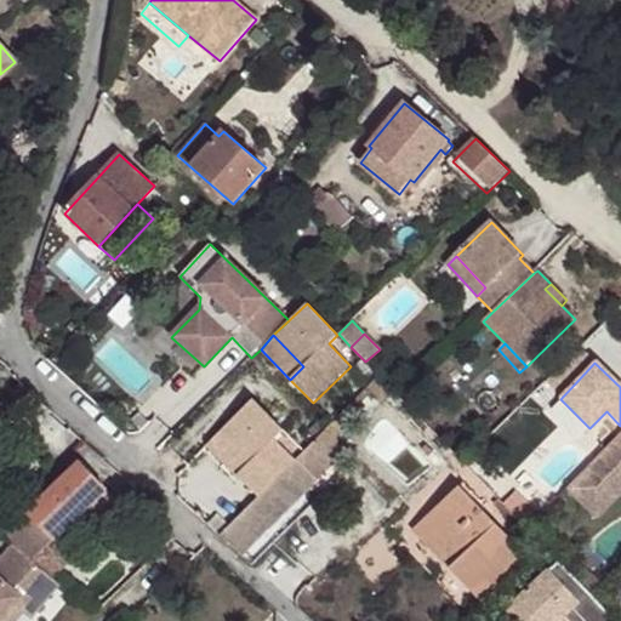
[(250,463),(238,476),(258,497),(296,461),(274,439),(283,431),(252,399),(220,432),(250,463)]
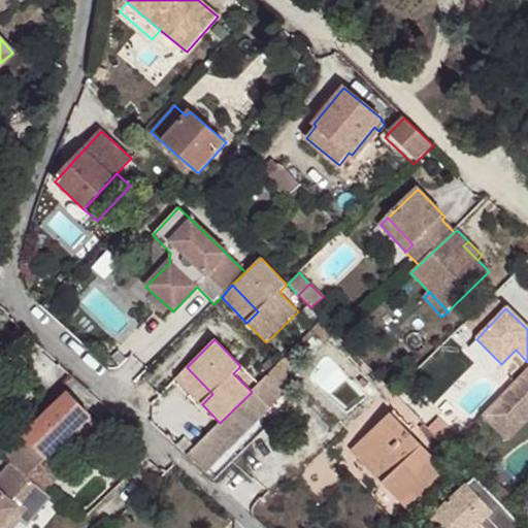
[(282,391),(288,391),(288,360),(282,360),(266,376),(282,391)]
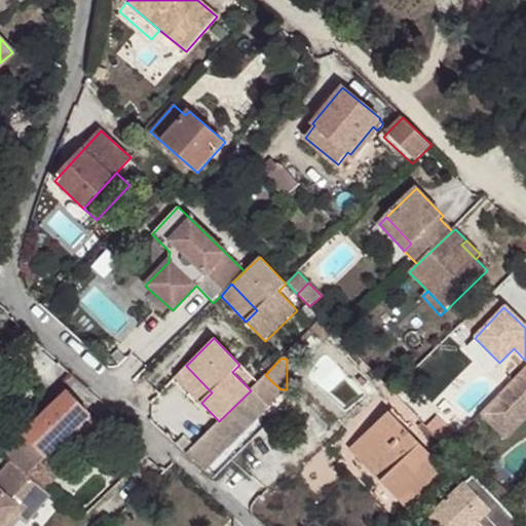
[(525,365),(503,388),(479,414),(504,439),(519,423),(512,415),(525,399),(525,365)]
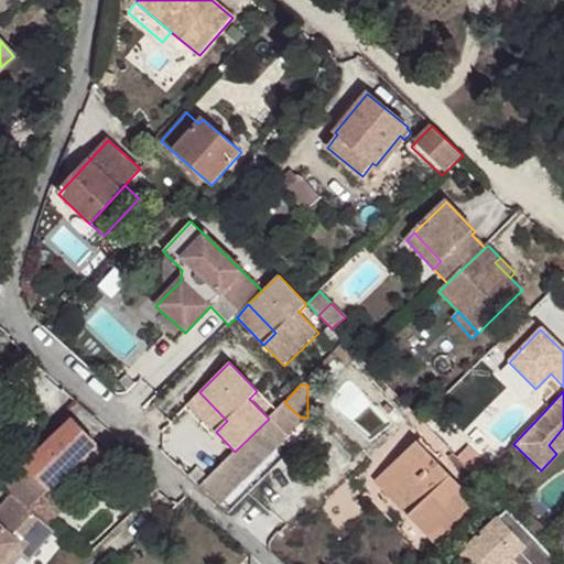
[(187,404),(216,432),(227,421),(199,392),(187,404)]
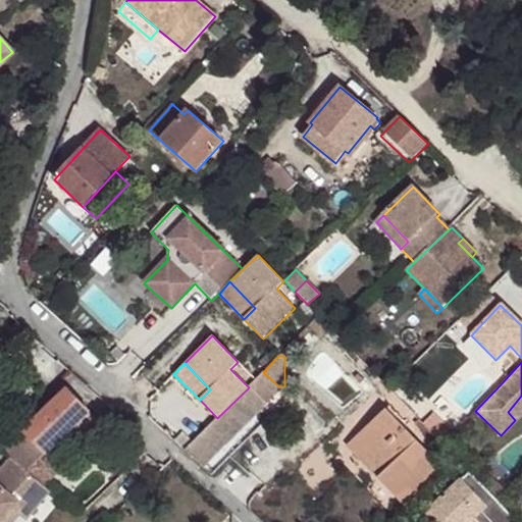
[(217,418),(191,447),(208,463),(281,390),(278,386),(263,372),(249,387),(217,418)]
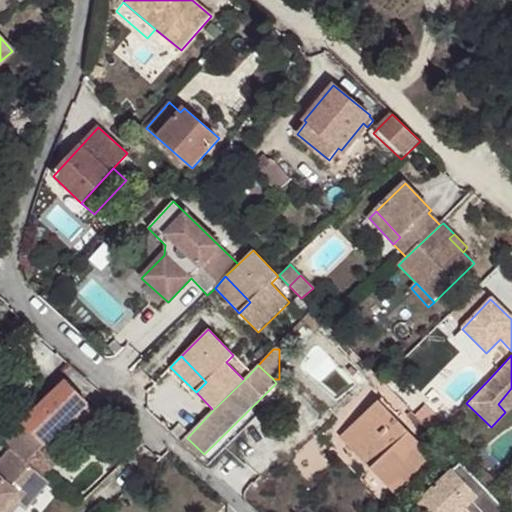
[(66,381),(12,433),(34,455),(46,443),(47,444),(47,443),(88,404),(66,381)]
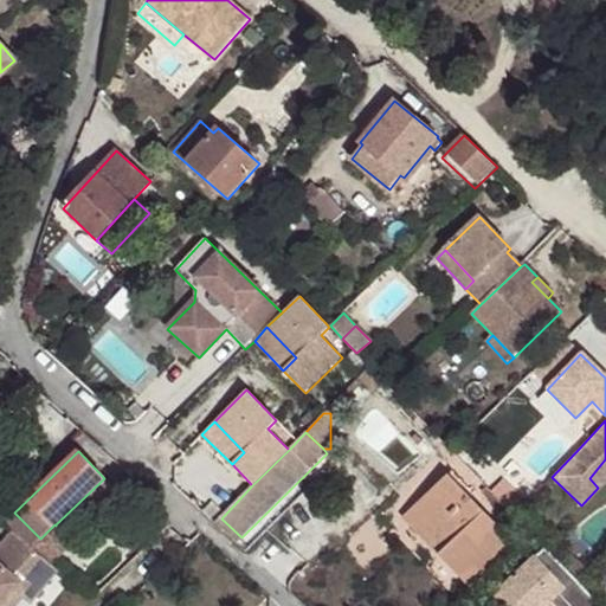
[(605,459),(590,478),(598,488),(605,478),(605,459)]
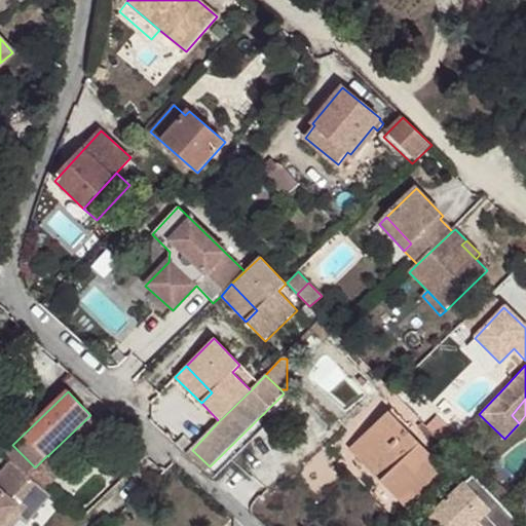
[(390,473),(381,482),(409,510),(448,474),(389,412),(359,441),(390,473)]
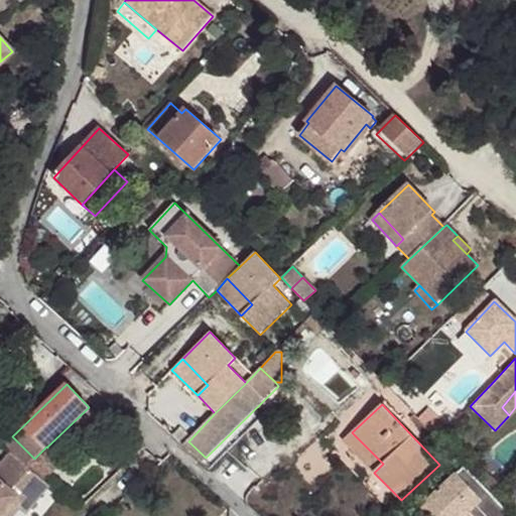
[(26,466),(34,459),(12,436),(5,430),(0,434),(0,442),(12,453),(26,466)]
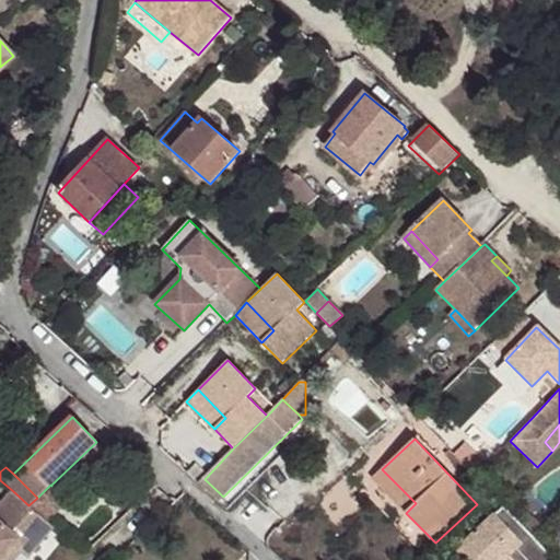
[(382,469),(372,478),(406,513),(416,503),(382,469)]
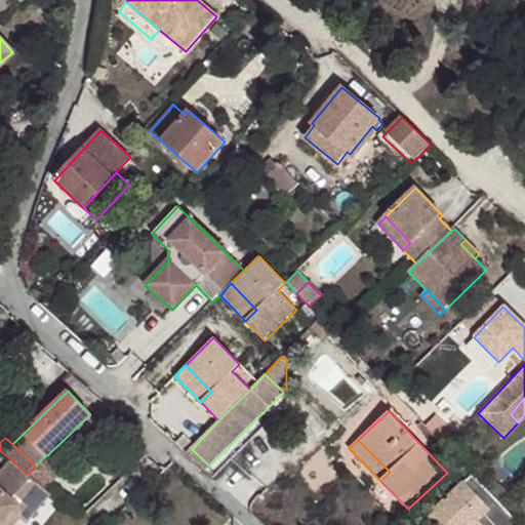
[(209,466),(192,449),(187,453),(204,471),(209,466)]
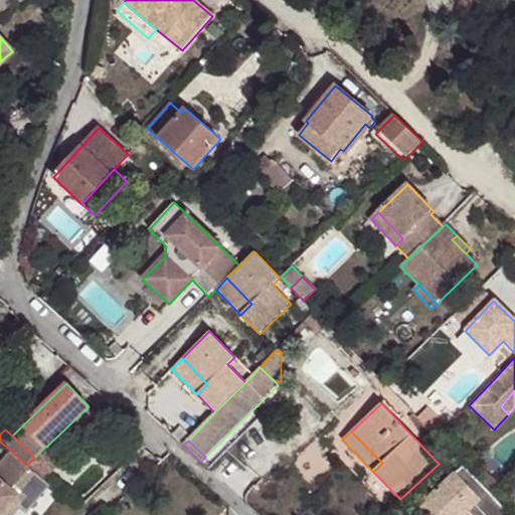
[(34,458),(26,465),(45,480),(63,462),(47,446),(47,447),(46,446),(34,458)]
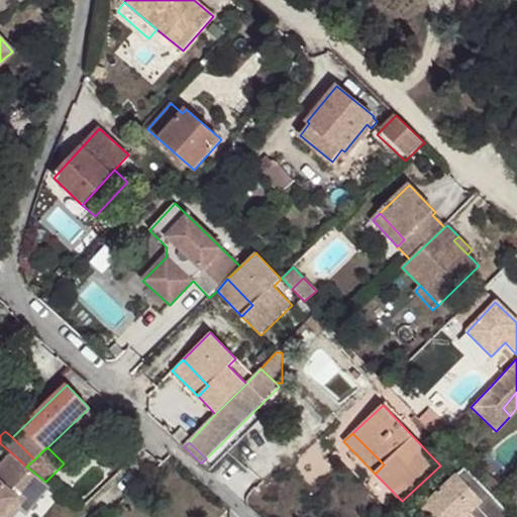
[(26,467),(12,453),(0,468),(0,516),(3,516),(12,506),(21,513),(25,516),(26,516),(52,487),(26,467)]
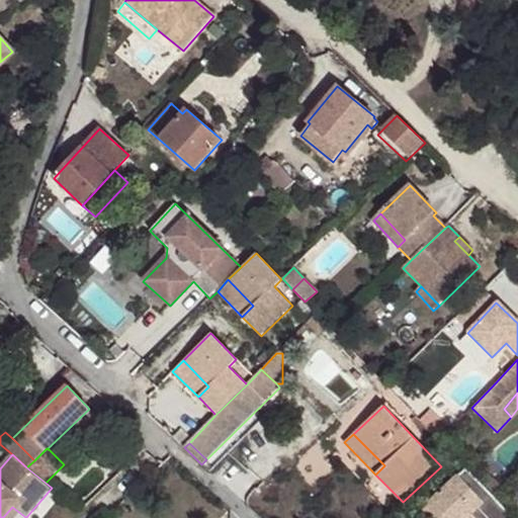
[(483,503),(473,512),(479,517),(513,517),(492,496),(465,468),(457,477),(483,503)]
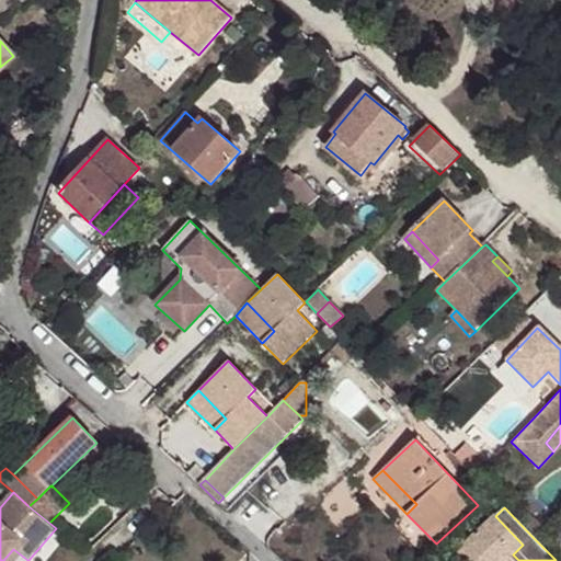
[(484,560),(505,560),(513,554),(523,545),(495,516),(467,542),(484,560)]
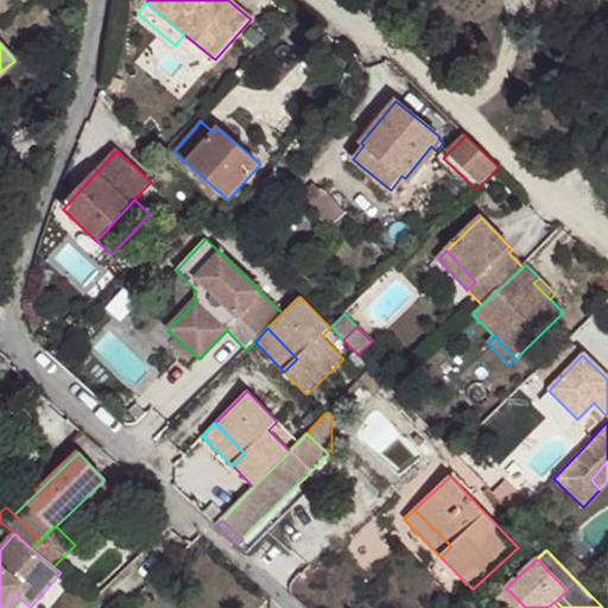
[(578,581),(587,571),(577,562),(568,570),(578,581)]
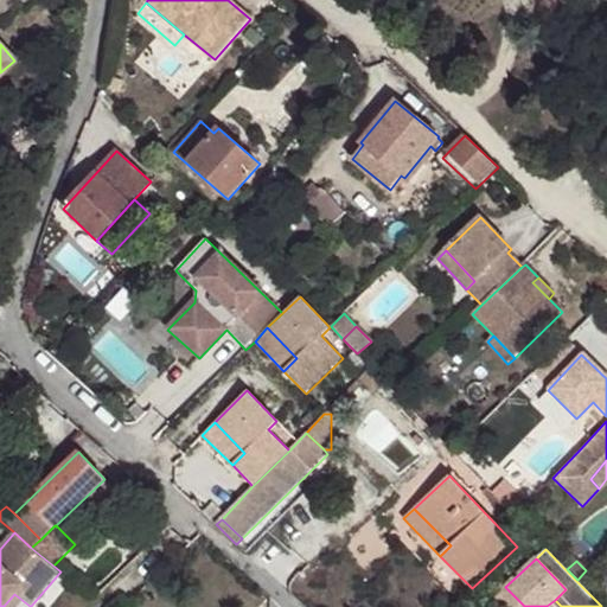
[(524,606),(505,587),(491,601),(496,606),(524,606)]
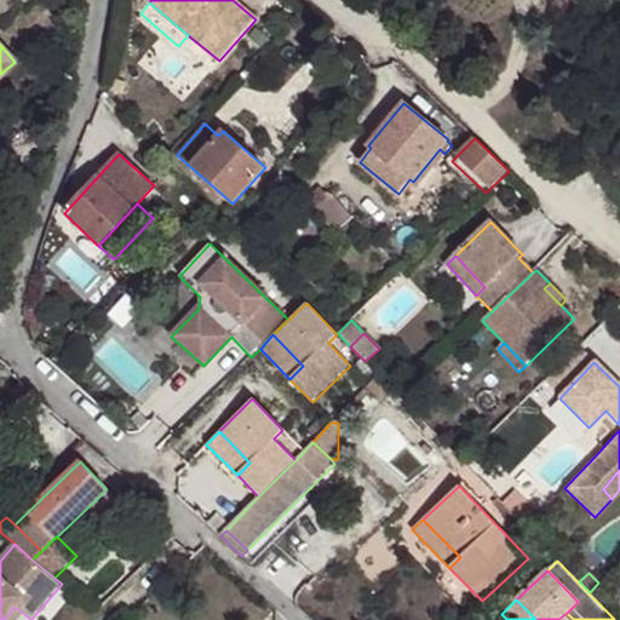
[(15,607),(4,619),(22,619),(26,615),(15,607)]
